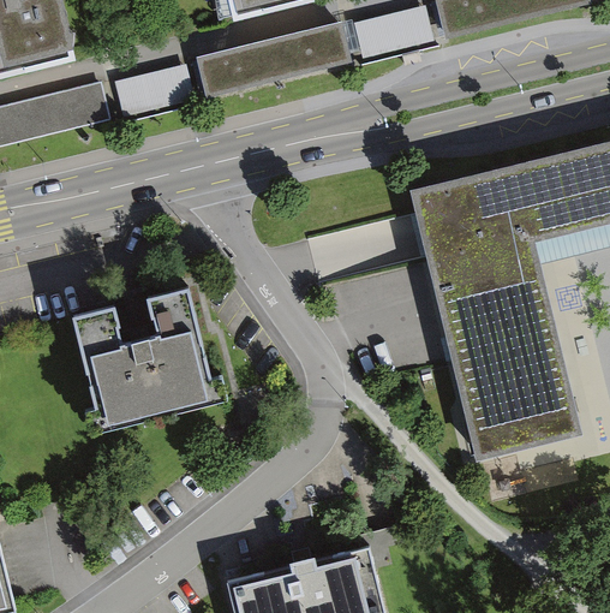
[(65,0),(0,0),(0,76),(79,57),(65,0)]
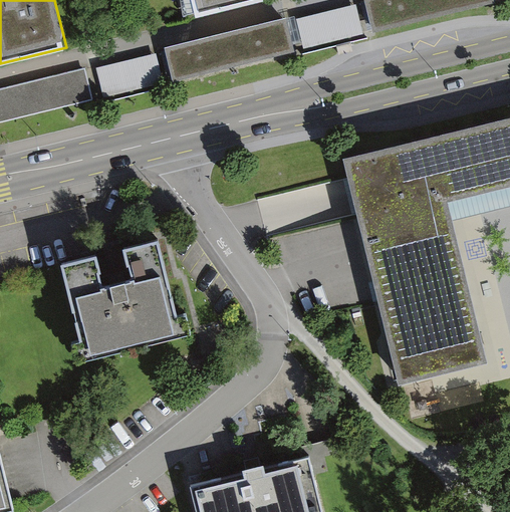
[(265,0),(191,0),(196,18),(266,0),(265,0)]
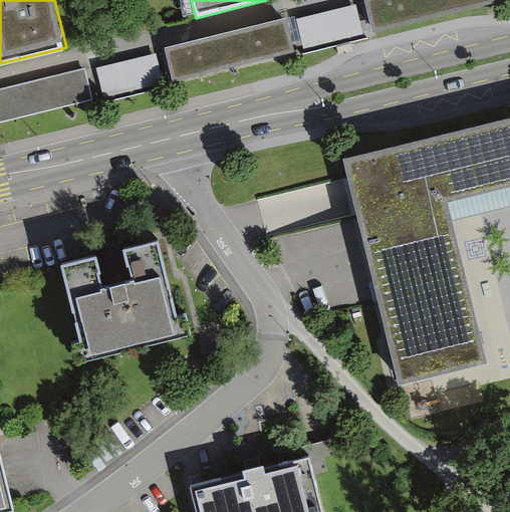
[(352,4),(293,18),(301,48),(359,33),(352,4)]
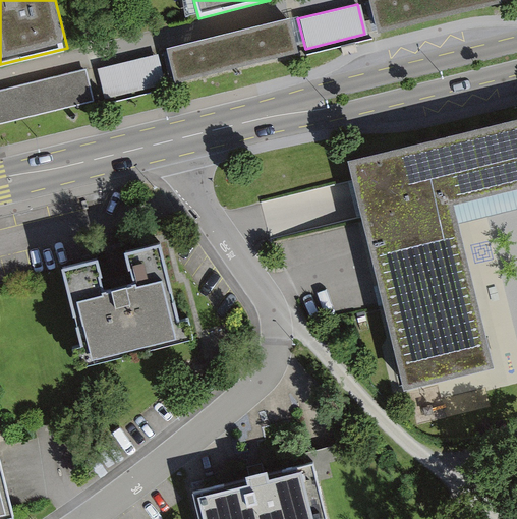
[(287,14),(164,44),(172,78),(295,49),(287,14)]
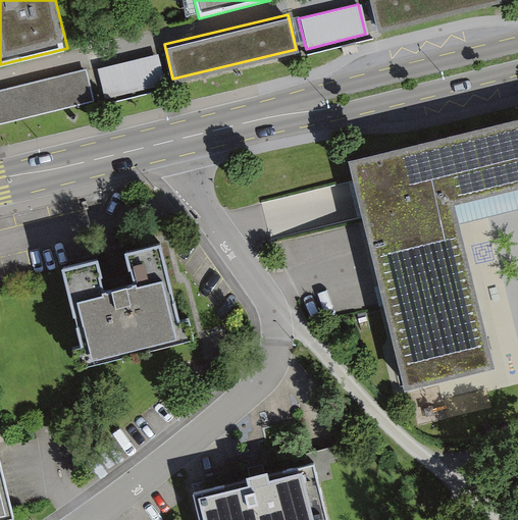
[(155,54),(95,68),(102,99),(162,84),(155,54)]
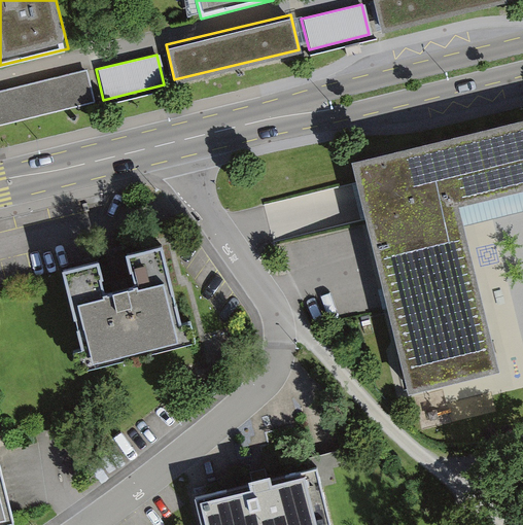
[(84,70),(0,90),(0,125),(92,102),(84,70)]
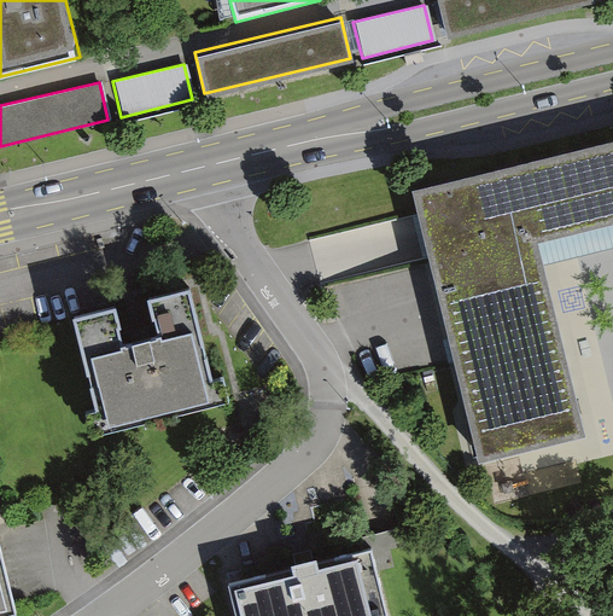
[(612,129),(408,180),(476,452),(583,426),(535,232),(612,213),(612,129)]
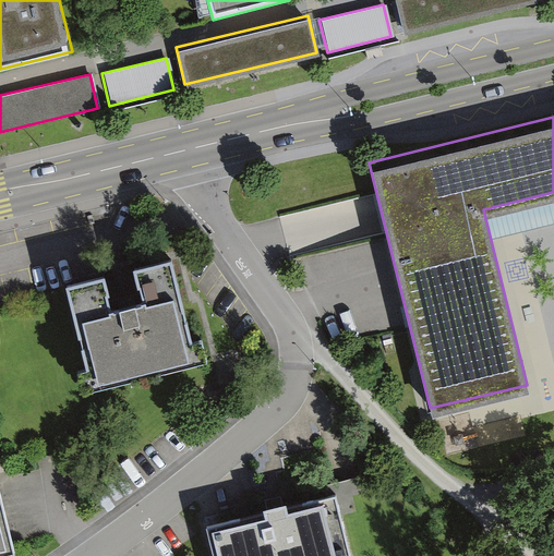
[(169,261),(63,287),(84,372),(74,374),(80,395),(205,363),(200,342),(191,345),(169,261)]
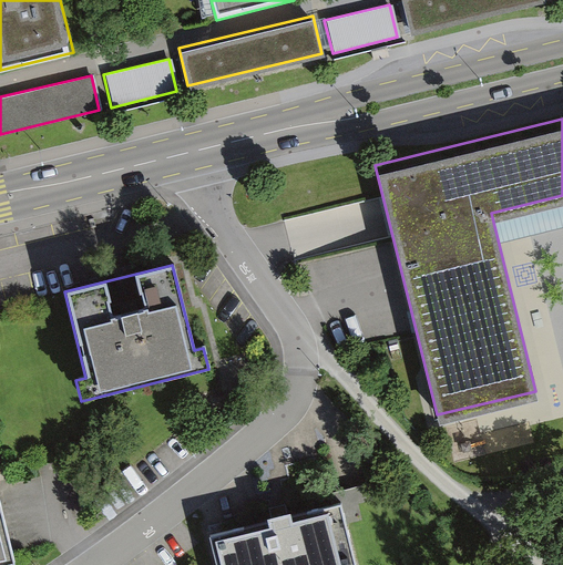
[(355,564),(339,504),(207,536),(214,564),(355,564)]
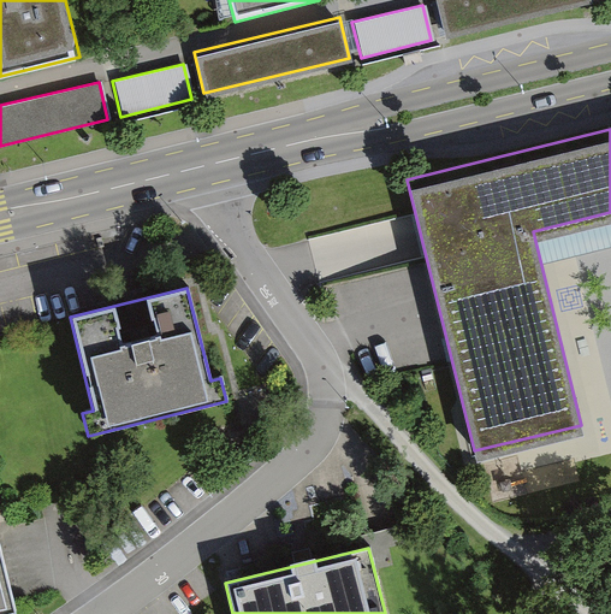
[(5,613),(13,610),(0,556),(0,613),(5,613)]
